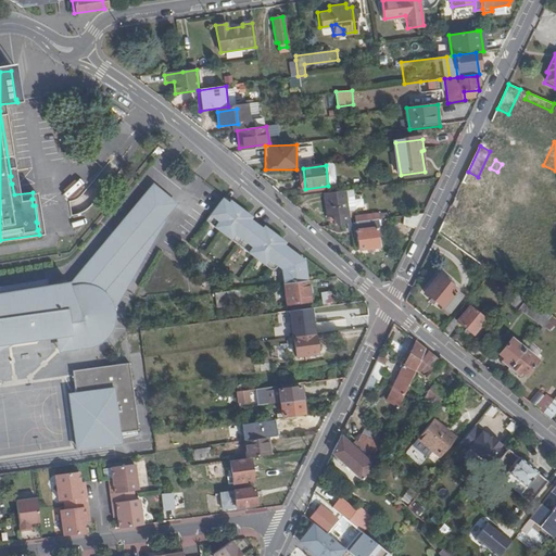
[(498,200),(502,192),(495,188),(489,185),(478,177),(468,172),(460,186),(470,190),(472,187),(498,200)]
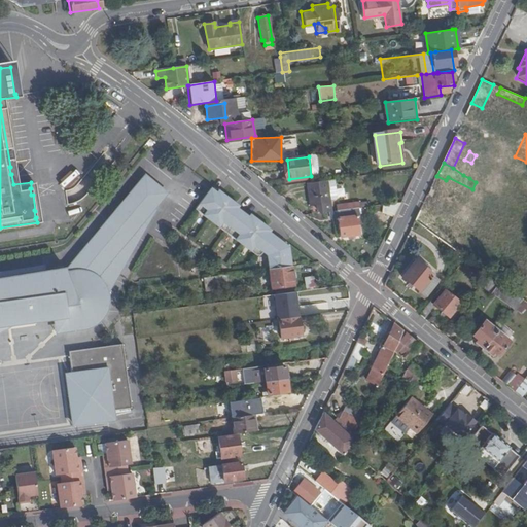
[(466,169),(463,175),(469,178),(472,171),(466,169)]
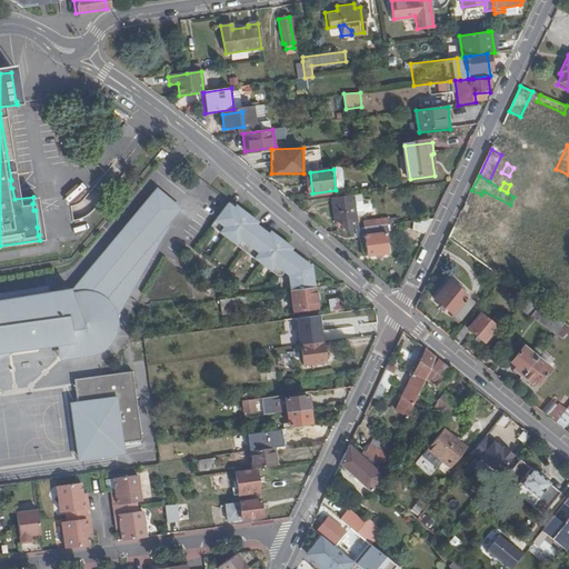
[(0,346),(59,338),(72,336),(75,355),(91,352),(95,351),(99,350),(102,348),(105,347),(108,345),(110,342),(112,339),(115,336),(116,333),(117,330),(118,326),(118,322),(118,319),(118,315),(117,311),(116,308),(113,305),(126,299),(171,227),(168,225),(182,208),(159,189),(108,250),(112,255),(109,258),(105,255),(77,288),(51,292),(50,286),(1,295),(2,301),(0,301),(0,346)]
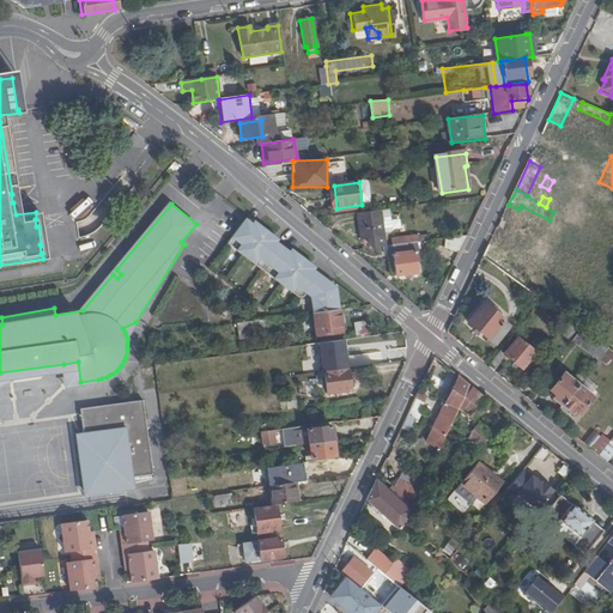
[(394,232),(390,211),(383,212),(387,234),(394,232)]
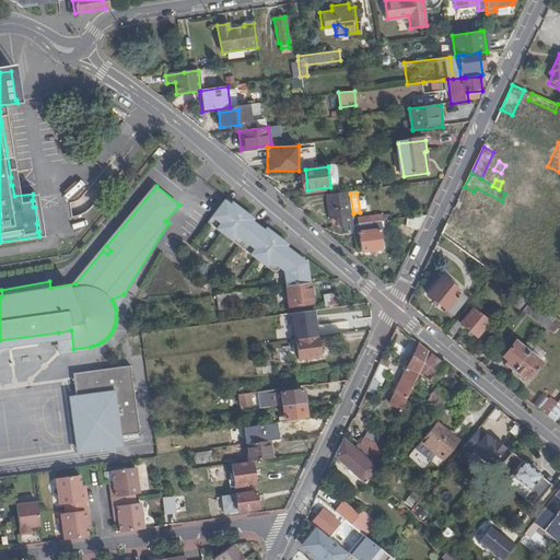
[(338,223),(342,228),(356,225),(353,213),(350,194),(327,196),(330,220),(337,219),(338,223)]
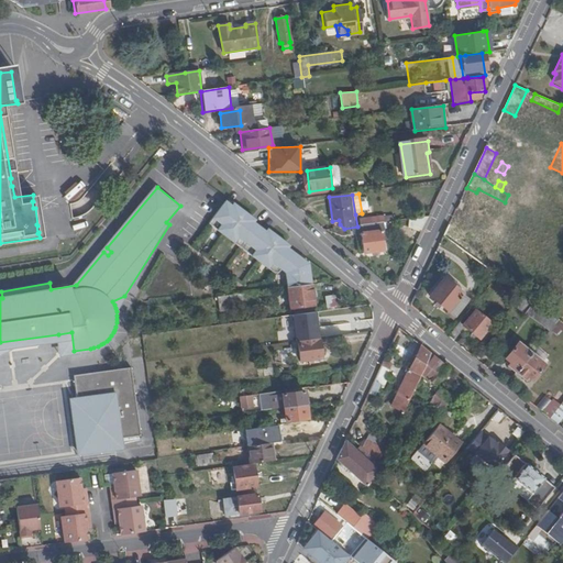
[(287,274),(288,287),(311,284),(312,284),(310,266),(310,263),(302,257),(289,247),(290,245),(287,243),(273,232),(268,229),(267,231),(256,222),(257,221),(254,218),(239,206),(234,203),(233,205),(228,200),(210,223),(274,274),(279,273),(282,269),(287,274)]
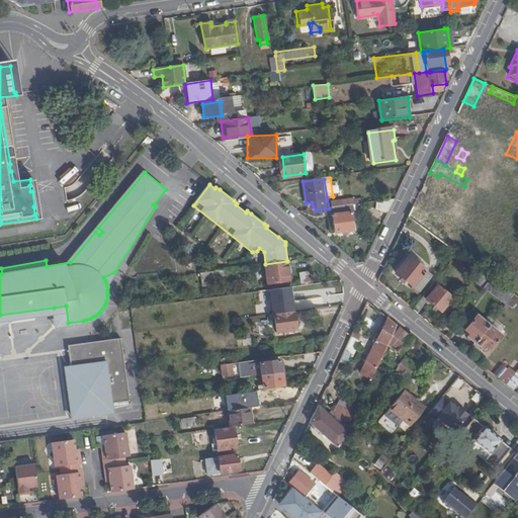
[(333,202),(334,208),(335,216),(337,234),(356,231),(353,212),(354,212),(354,205),(355,205),(354,199),(333,202)]
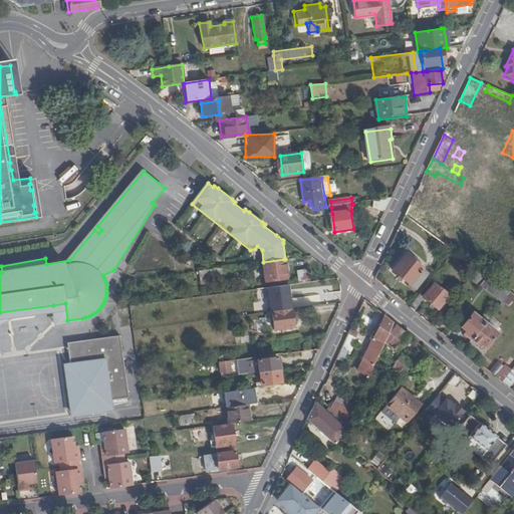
[(388,200),(374,198),(372,208),(387,210),(388,200)]
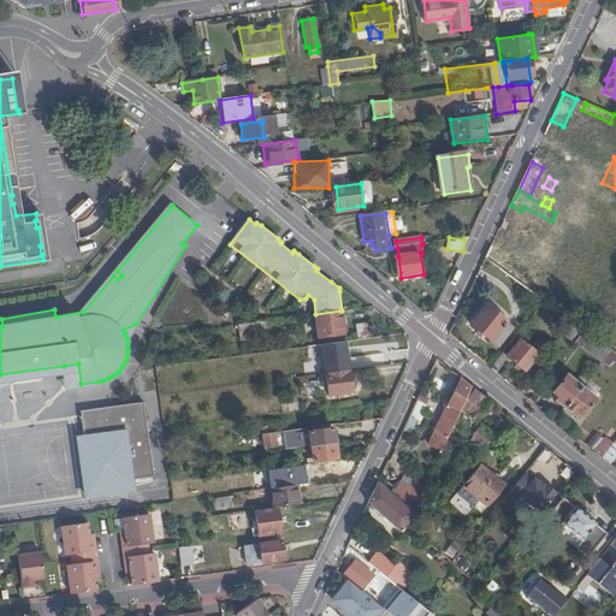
[(484,307),(469,326),(489,342),(504,324),(484,307)]
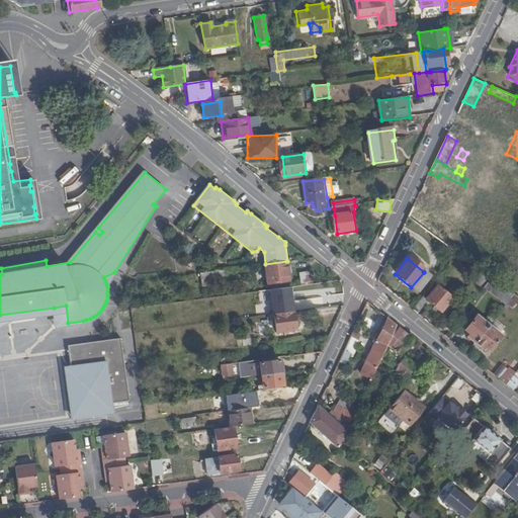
[(289,280),(286,261),(265,264),(268,282),(289,280)]
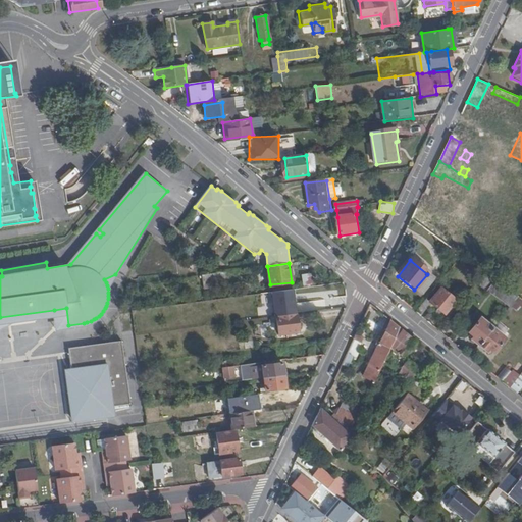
[(312,272),(301,275),(303,286),(314,284),(312,272)]
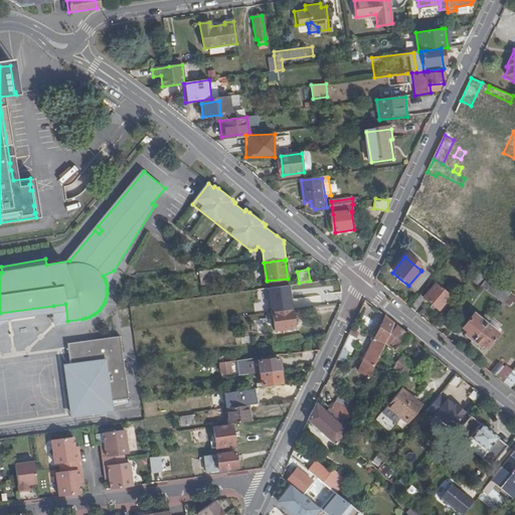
[(209,283),(207,270),(200,271),(201,284),(209,283)]
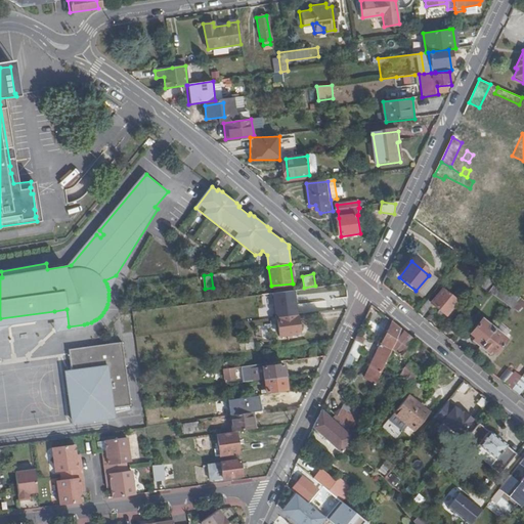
[(489,290),(513,307),(520,299),(495,281),(489,290)]
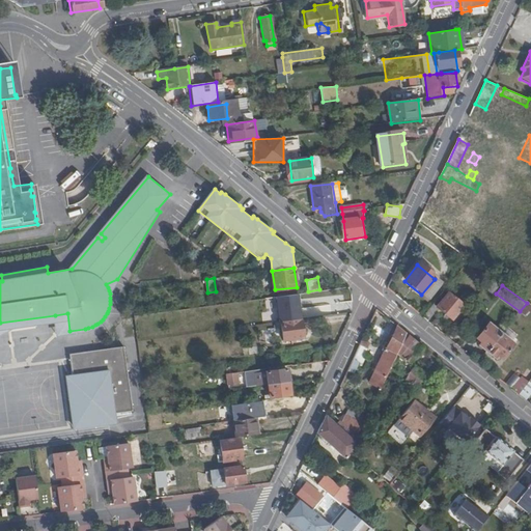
[(279,322),(281,322),(301,318),(302,318),(299,294),(276,297),(279,322)]
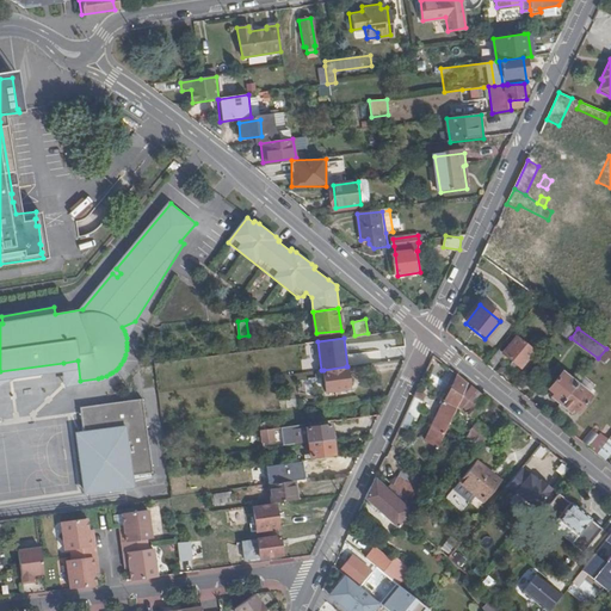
[(514,340),(503,353),(520,369),(532,355),(514,340)]
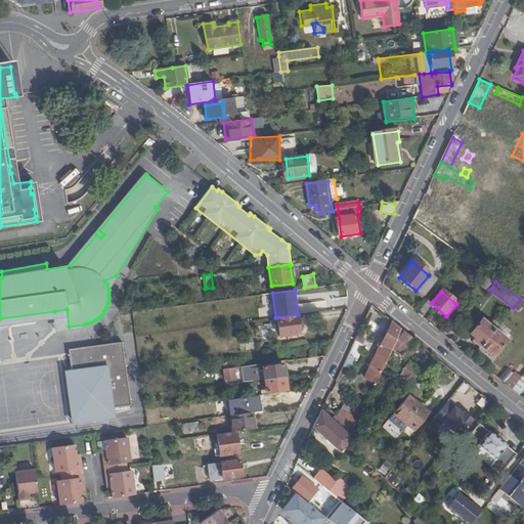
[(69,326),(67,309),(54,311),(55,317),(56,328),(69,326)]
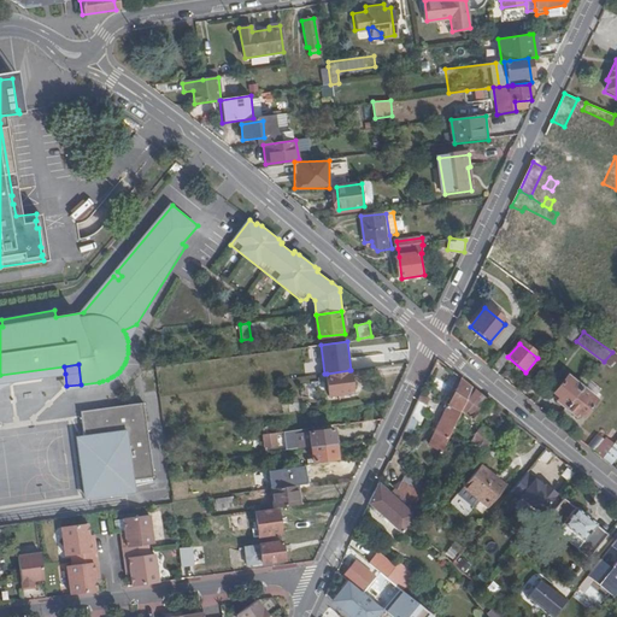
[(0,382),(65,374),(64,366),(0,375),(0,382)]
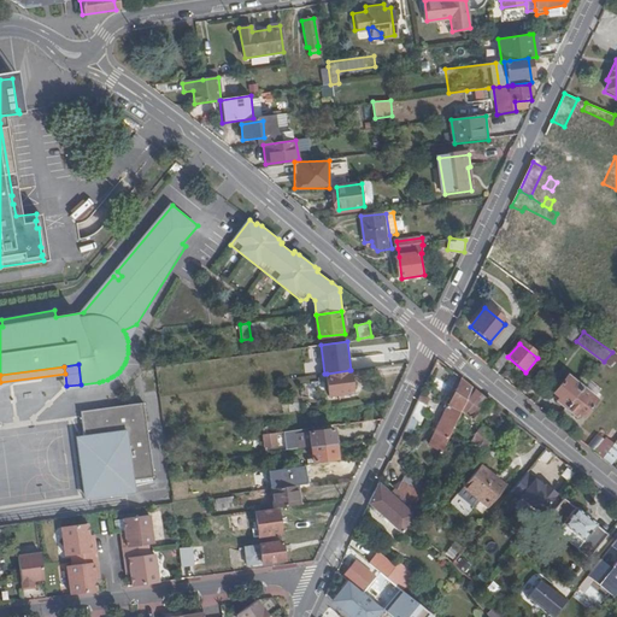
[(353,393),(350,370),(327,374),(329,395),(353,393)]
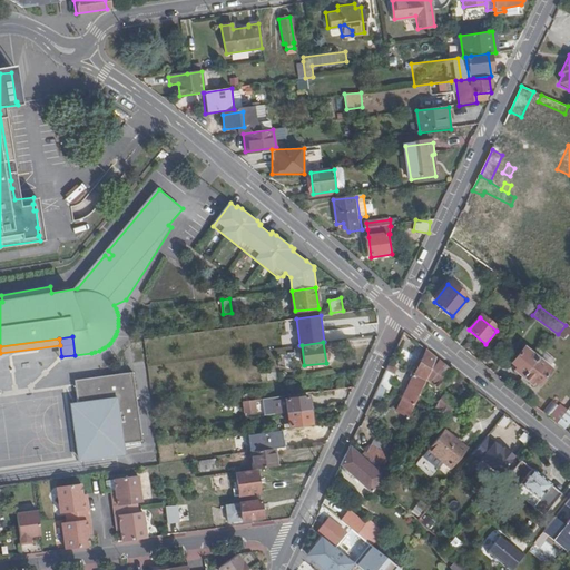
[(400,411),(410,416),(413,411),(436,359),(426,350),(400,411)]
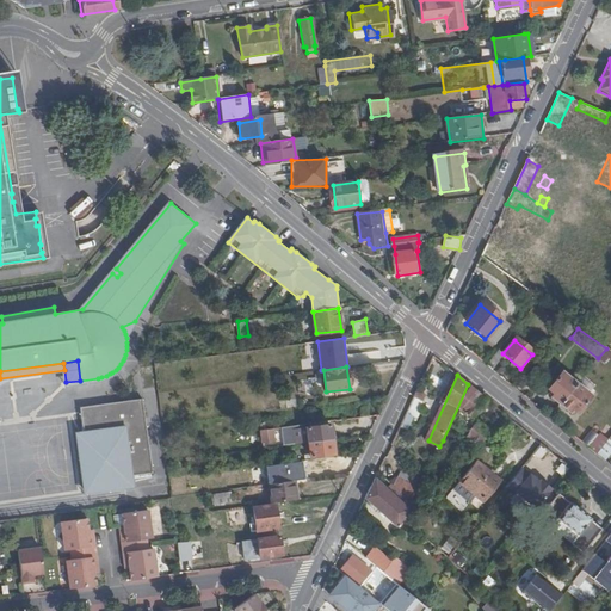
[(551,399),(560,406),(575,387),(561,375),(547,392),(553,396),(551,399)]
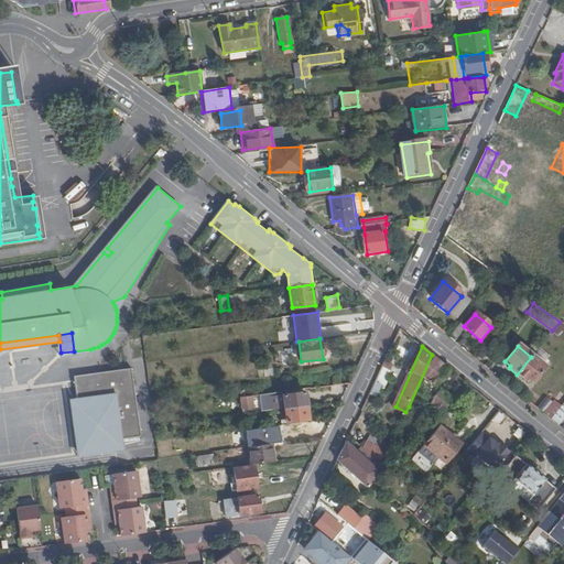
[(432,402),(443,411),(454,398),(436,384),(448,368),(432,355),(409,407),(421,413),(427,401),(424,399),(426,393),(434,398),(432,402)]
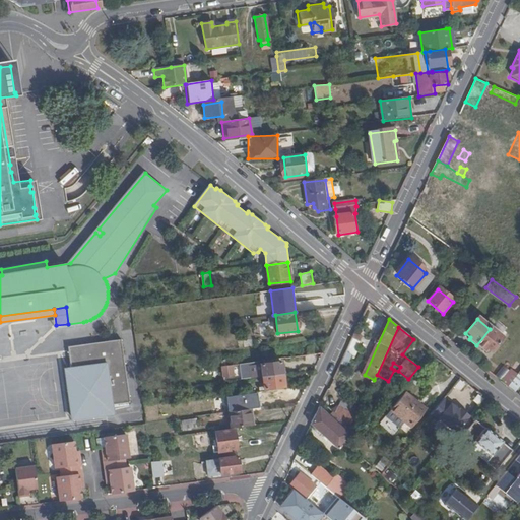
[(501,338),(490,329),(476,345),(482,351),(484,348),(489,352),(501,338)]
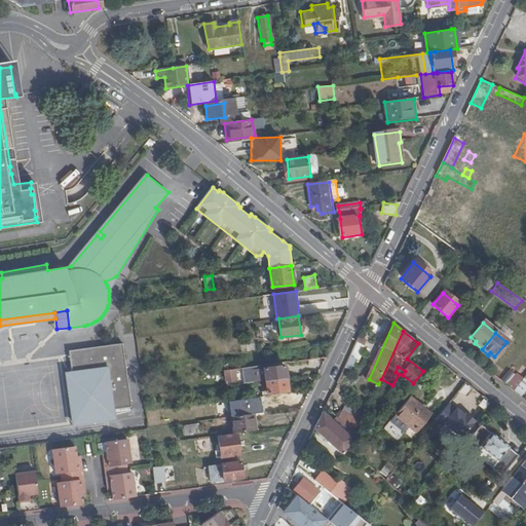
[(355,368),(365,338),(358,336),(347,366),(355,368)]
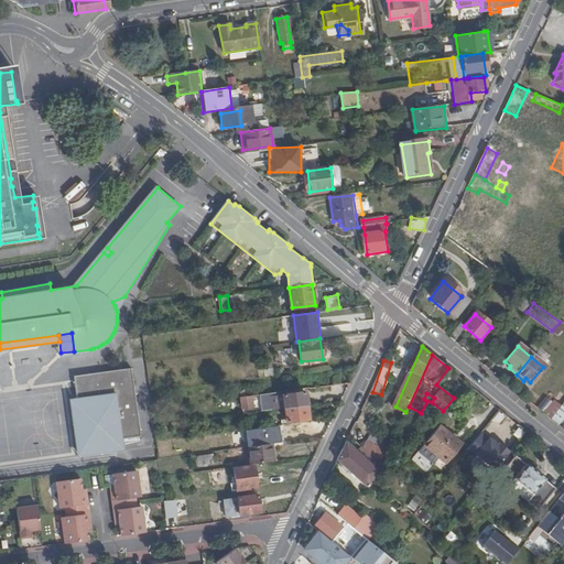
[(120,375),(76,380),(78,398),(74,398),(82,454),(123,448),(122,437),(141,435),(132,367),(119,368),(120,375)]
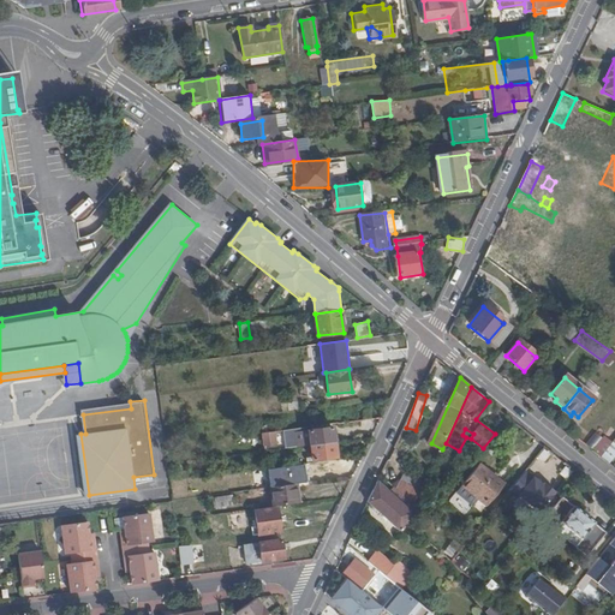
[(131,408),(130,401),(82,407),(83,415),(131,408)]
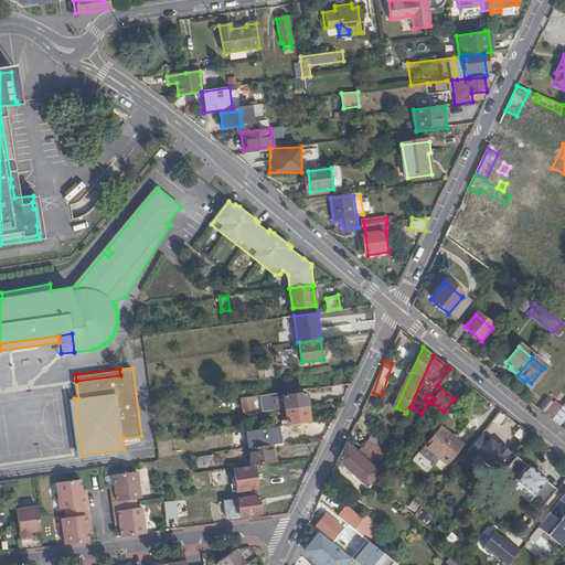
[(564,418),(564,406),(564,404),(564,394),(560,391),(543,414),(561,426),(564,418)]
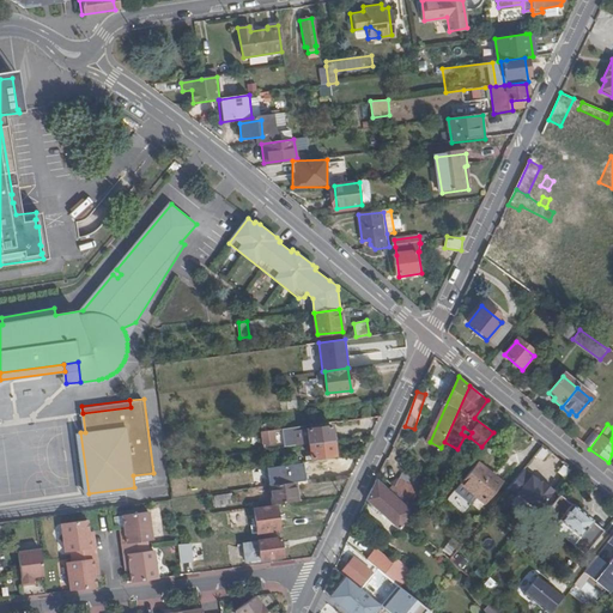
[(308,444),(329,442),(327,426),(297,431),(297,432),(296,432),(297,438),(292,439),(293,447),(308,444)]
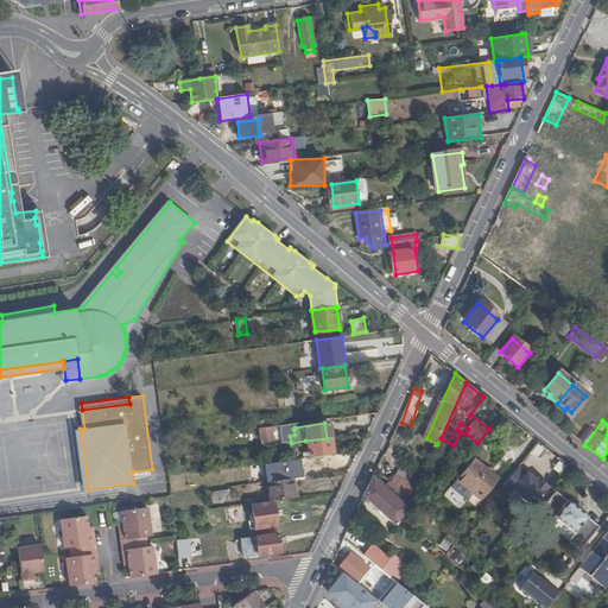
[(295,429),(295,428),(295,424),(277,426),(279,444),(291,443),(290,436),(295,435),(293,429),(295,429)]
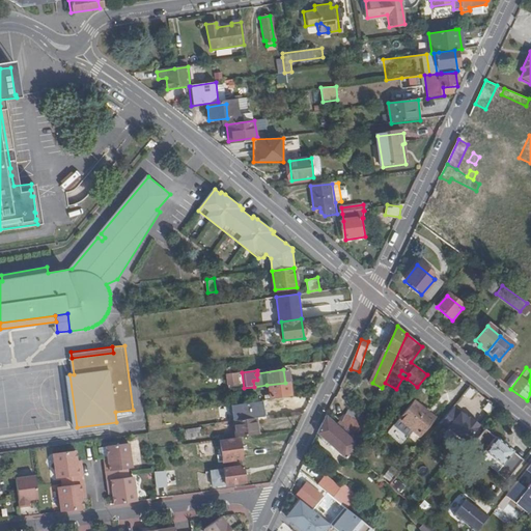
[(406,380),(407,379),(409,374),(401,370),(399,375),(402,378),(406,380)]
